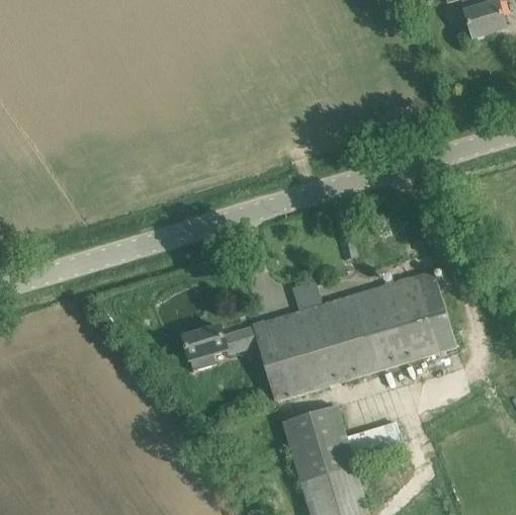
[(444,0),(444,2),(451,0),(460,0),(471,38),(505,28),(497,1),(495,1),(495,0),(444,0)]
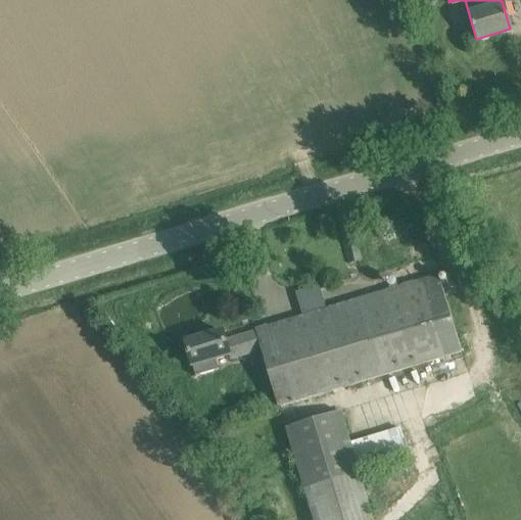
[(358,248),(344,250),(346,260),(360,257),(358,248)]
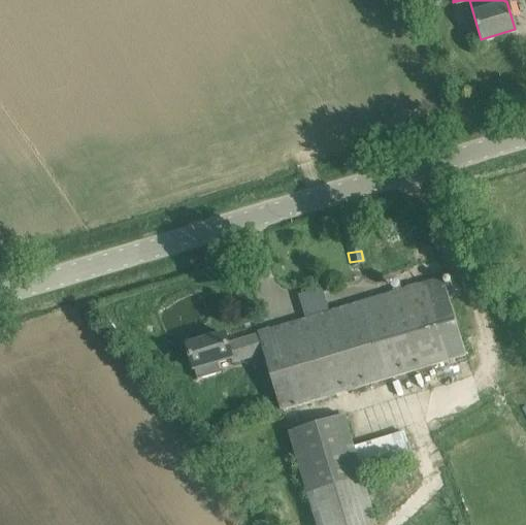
[(264,353),(265,355),(281,408),(464,353),(440,275),(258,331),(258,332),(226,341),(223,332),(186,343),(196,378),(219,370),(217,362),(229,358),(230,362),(264,353)]
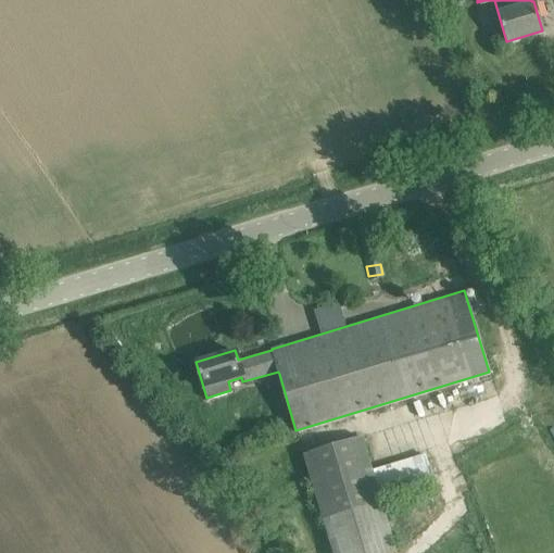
[(147,369),(140,375),(148,384),(154,377),(147,369)]
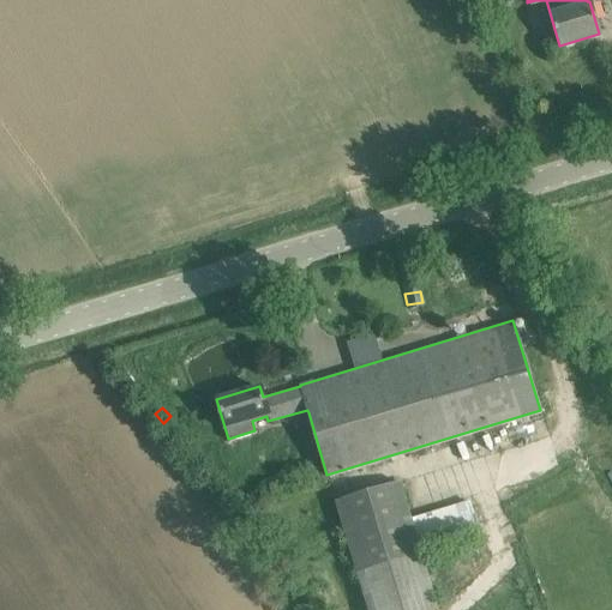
[(357,571),(421,551),(411,515),(400,481),(335,500),(357,571)]
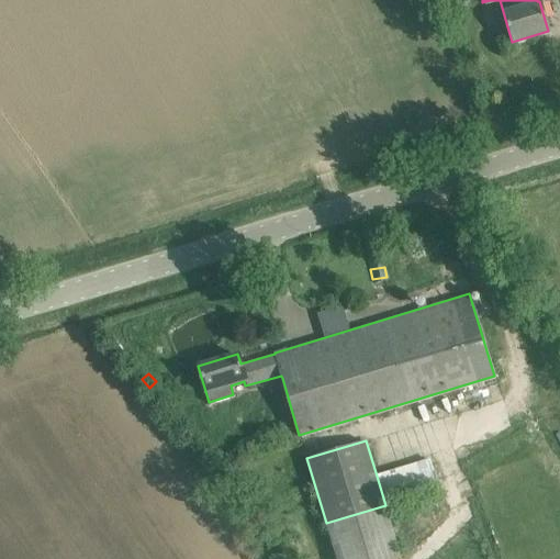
[(427,456),(376,472),(385,505),(438,489),(427,456)]
